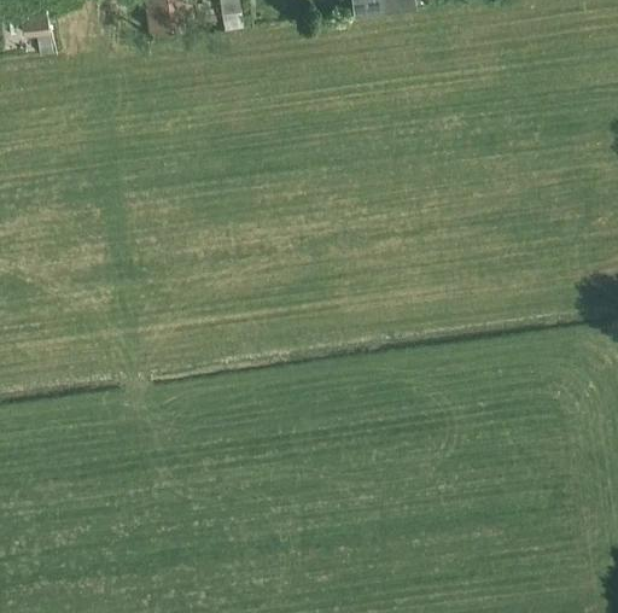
[(52,53),(47,16),(46,16),(44,0),(0,0),(0,7),(19,5),(19,6),(25,6),(27,19),(21,19),(25,57),(52,53)]
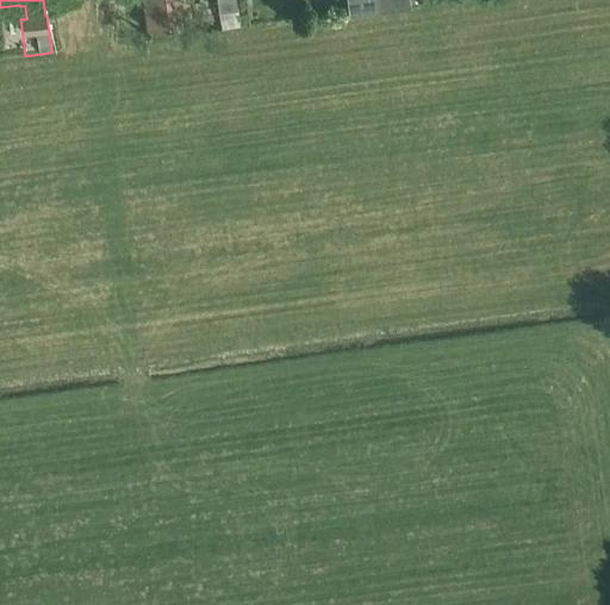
[(192,24),(187,0),(142,0),(147,31),(192,24)]
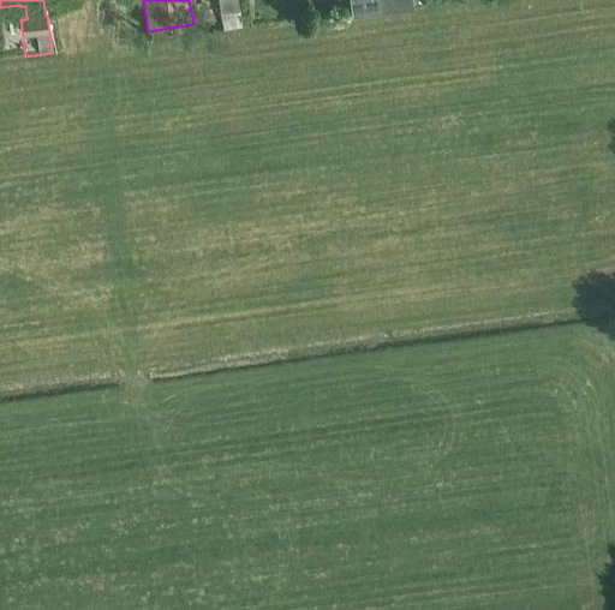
[(239,10),(237,0),(218,0),(220,13),(239,10)]
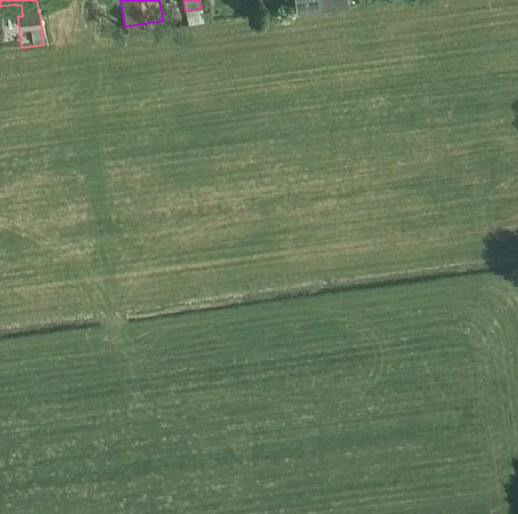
[(322,9),(320,0),(287,0),(289,13),(322,9)]
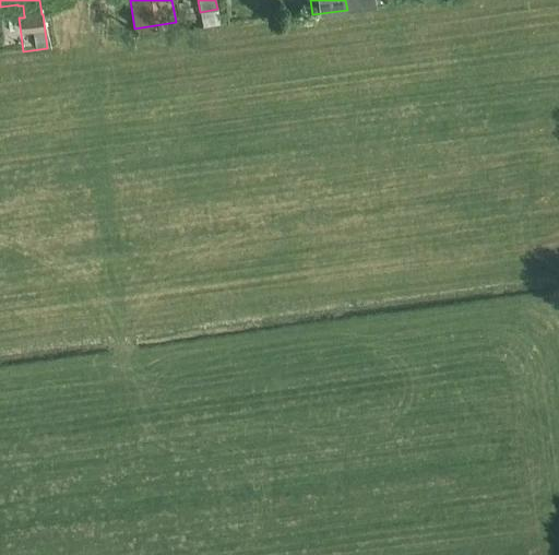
[(345,0),(347,10),(376,7),(375,0),(345,0)]
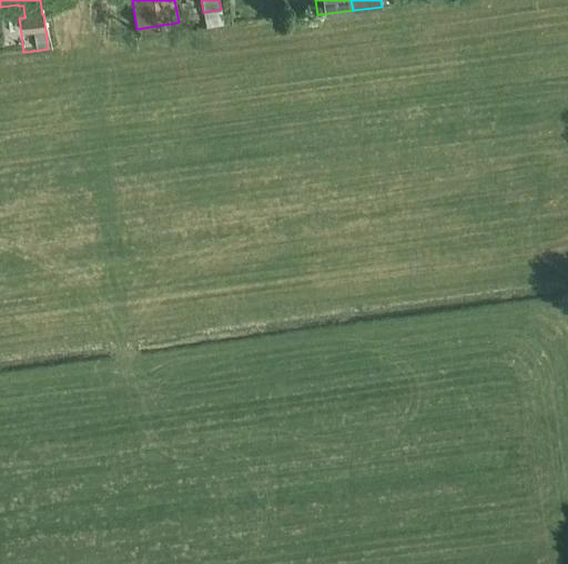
All buildings are outlined.
